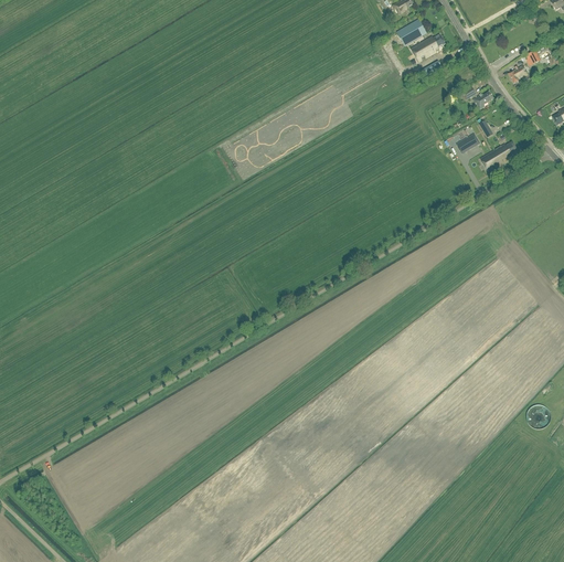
[(413,2),(412,0),(396,0),(391,3),(397,13),(404,9),(403,8),(413,2)]
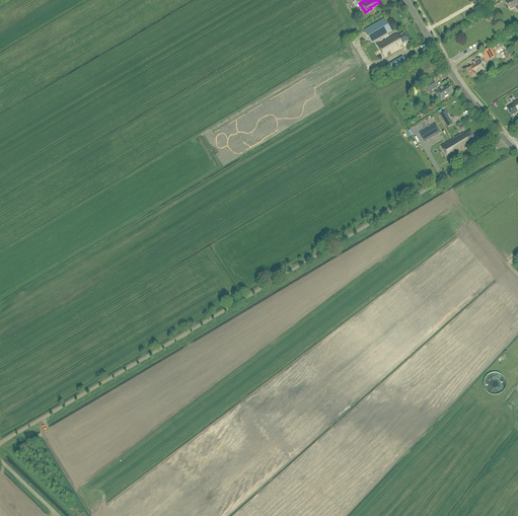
[(370,41),(390,28),(383,16),(363,27),(370,41)]
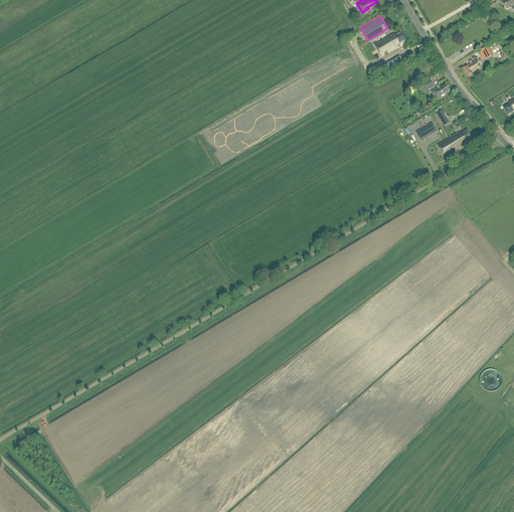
[(385,49),(386,51),(396,45),(395,43),(404,38),(399,30),(393,33),(392,31),(373,42),(380,55),(383,53),(382,51),(385,49)]
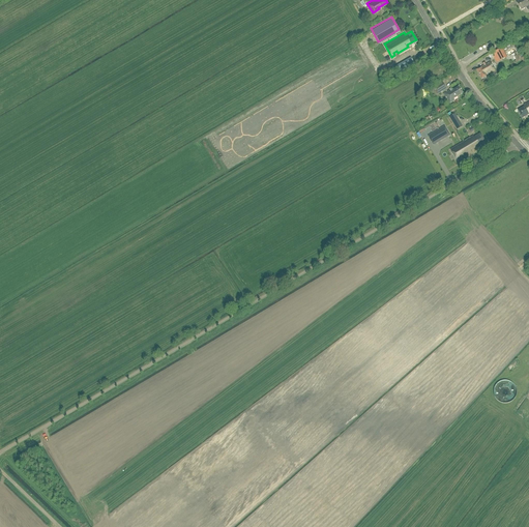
[(493,51),(494,54),(498,52),(501,57),(505,55),(501,50),(503,49),(502,46),(493,51)]
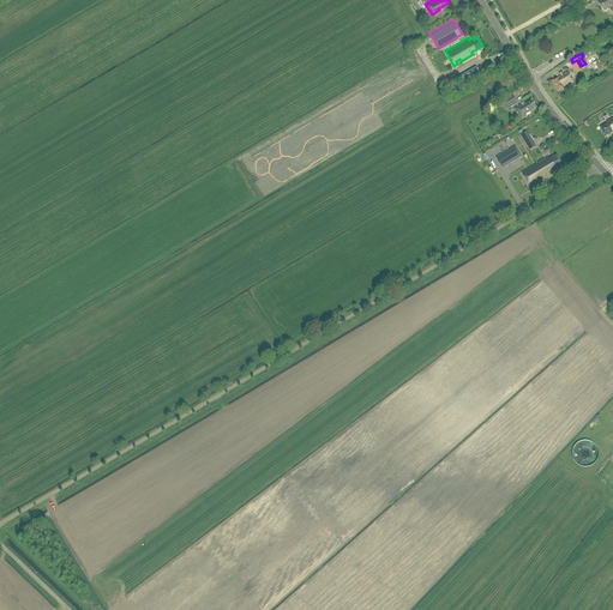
[(480,72),(475,64),(456,74),(461,83),(480,72)]
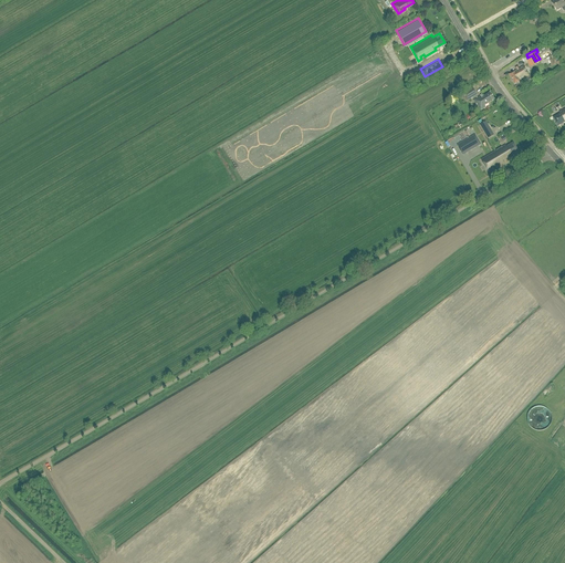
[(519,77),(527,73),(522,64),(509,72),(514,82),(519,79),(519,77)]
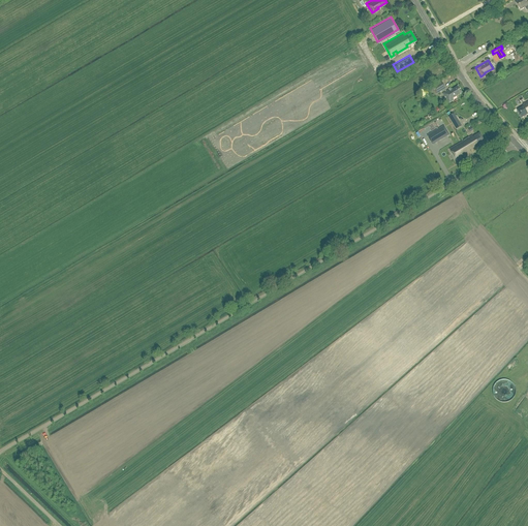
[(436,91),(444,86),(440,80),(433,85),(436,91)]
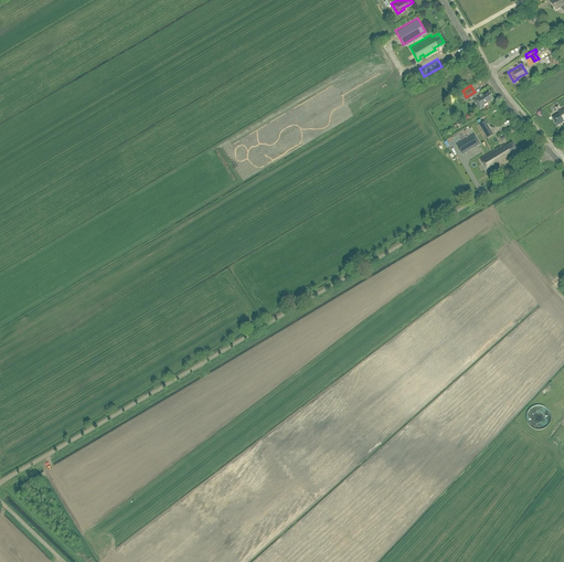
[(483,102),(492,96),(488,89),(481,93),(480,92),(471,97),(474,102),(475,102),(476,104),(478,107),(483,104),(483,102)]
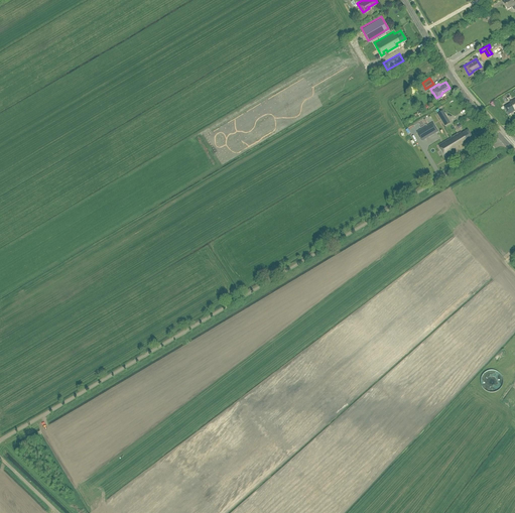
[(504,105),(508,113),(514,108),(514,96),(509,100),(510,101),(504,105)]
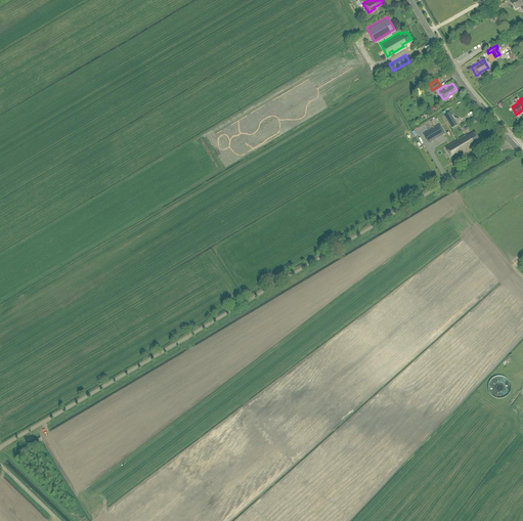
[(454,123),(468,114),(463,104),(452,112),(453,113),(450,116),(454,123)]
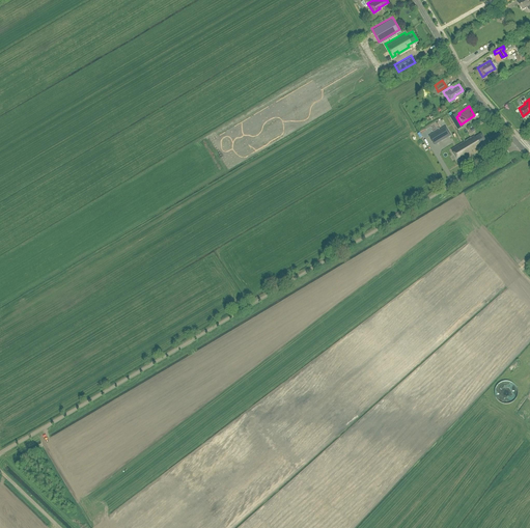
[(427,134),(433,142),(449,133),(444,123),(427,134)]
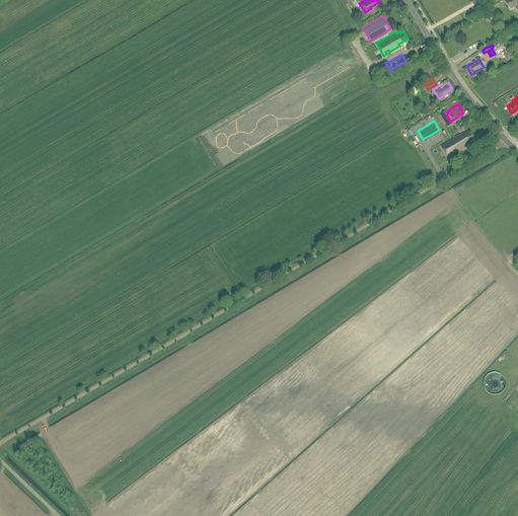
[(462,130),(445,141),(446,143),(442,146),(448,156),(452,153),(451,152),(454,150),(455,152),(466,146),(464,143),(474,138),(468,129),(463,132),(462,130)]
